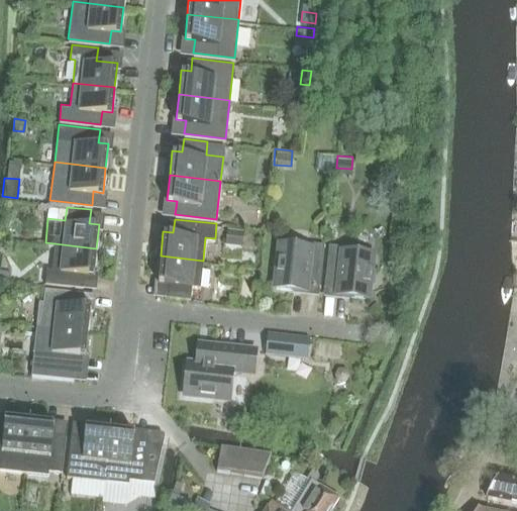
[(243,227),(226,225),(224,241),(241,243),(243,227)]
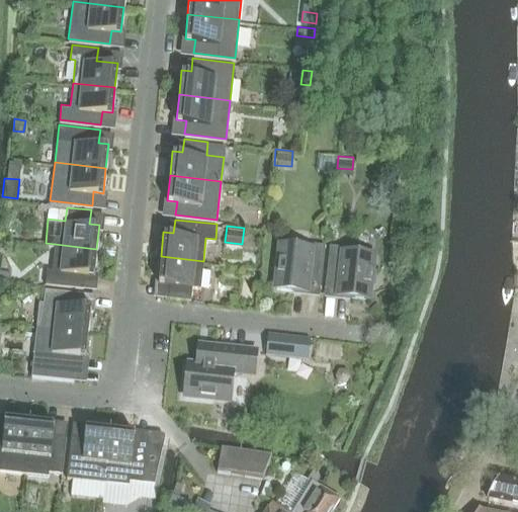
[(293,282),(320,285),(325,242),(310,240),(309,245),(280,242),(279,257),(276,257),(275,268),(277,269),(276,284),(293,286),(293,282)]
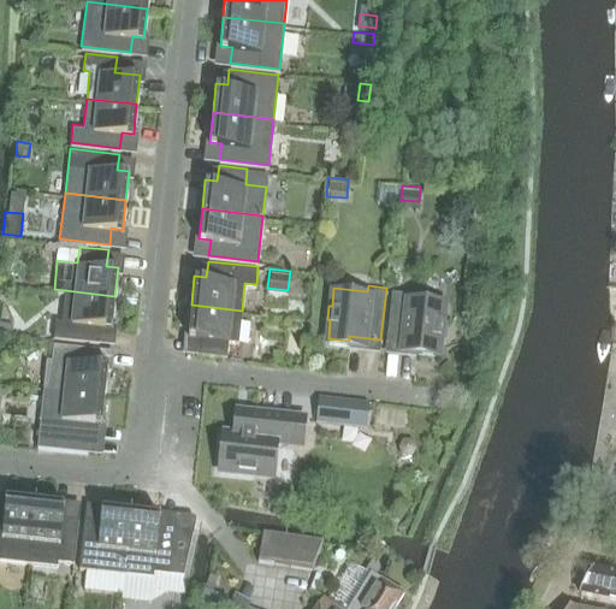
[(409,290),(391,288),(386,340),(418,343),(416,348),(437,350),(439,332),(442,332),(444,318),(440,318),(443,300),(409,296),(409,290)]
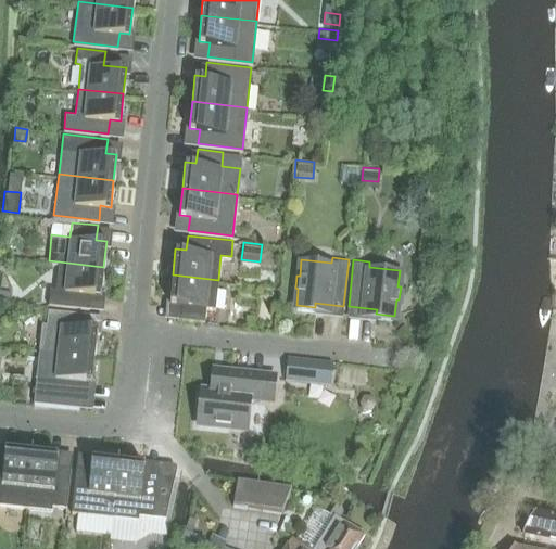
[(50,286),(48,302),(88,306),(90,292),(101,293),(103,267),(59,262),(55,286),(50,286)]
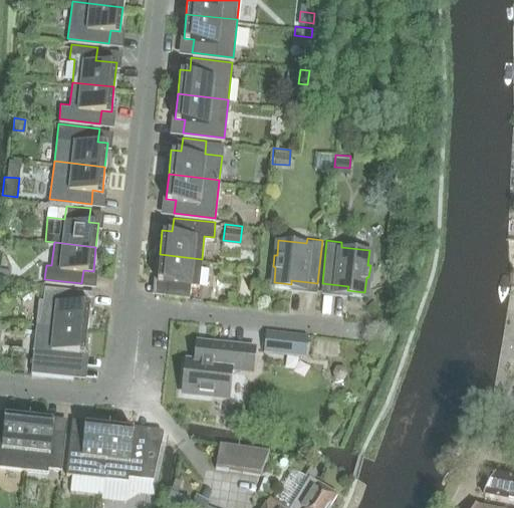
[(167,279),(165,293),(189,295),(191,282),(199,283),(202,259),(160,254),(157,278),(167,279)]
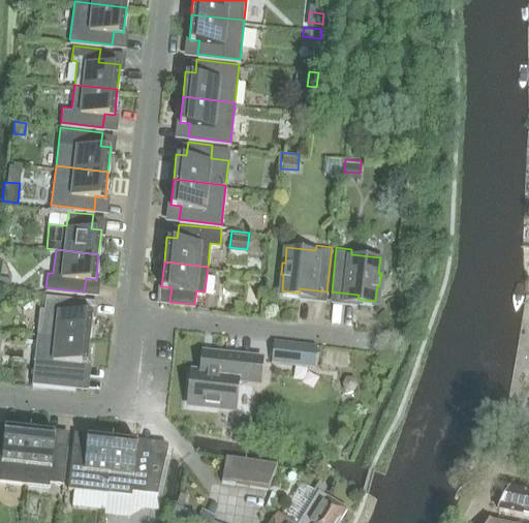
[(84,297),(45,293),(44,306),(39,306),(37,331),(90,337),(92,311),(83,310),(84,297)]
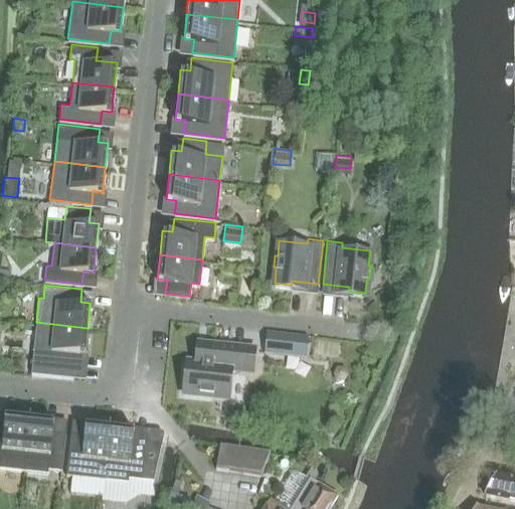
[(84,348),(88,328),(36,322),(32,360),(31,371),(72,376),(73,364),(74,351),(84,352),(84,348)]
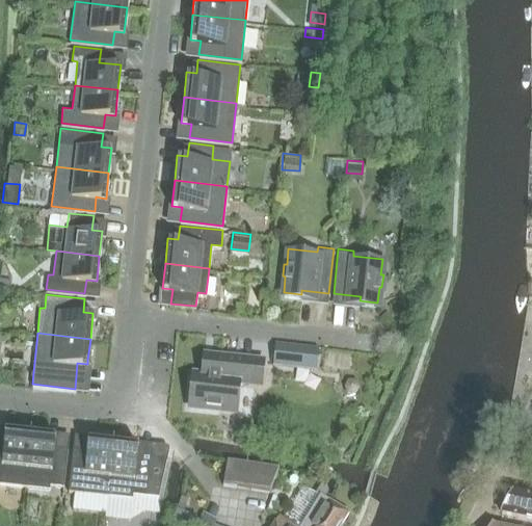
[(273,360),(315,365),(317,344),(275,340),(273,360)]
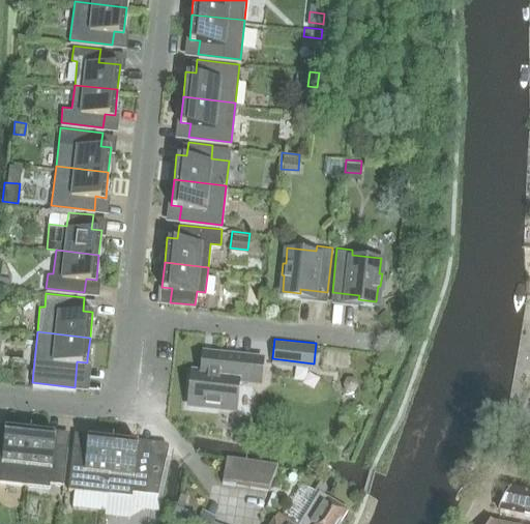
[(201,347),(199,370),(192,370),(188,400),(231,405),(234,381),(238,381),(246,382),(249,352),(201,347)]
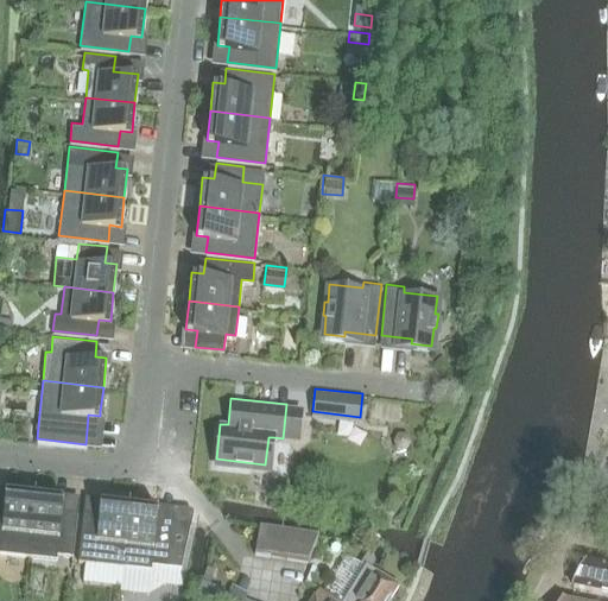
[(399,432),(394,438),(398,445),(405,445),(410,440),(406,432),(399,432)]
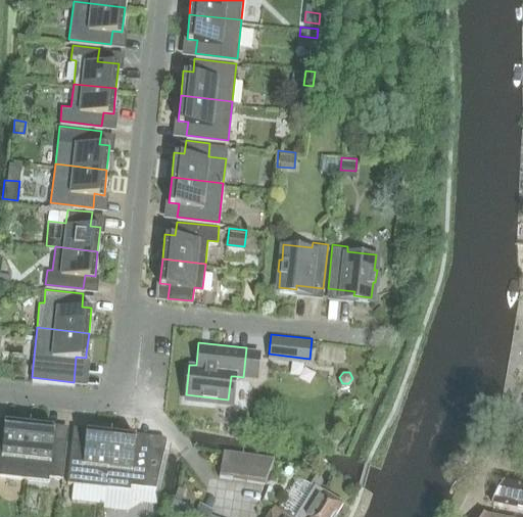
[(4,430),(0,429),(0,472),(24,475),(30,423),(5,420),(4,430)]
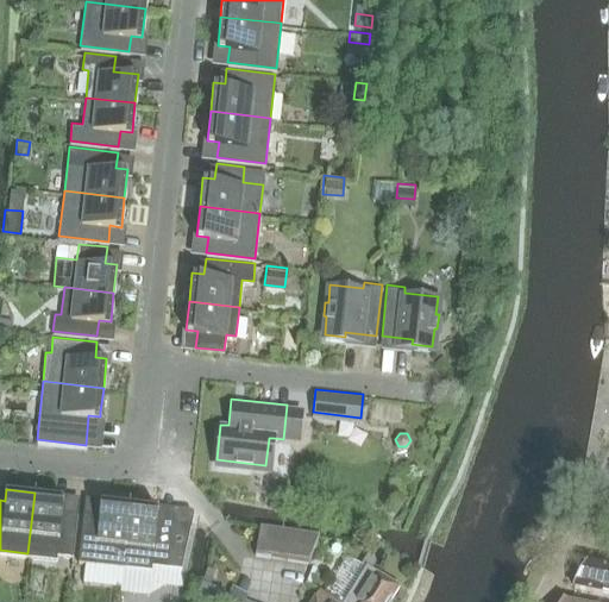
[(73,553),(77,509),(62,507),(63,496),(35,493),(27,553),(56,556),(57,551),(73,553)]
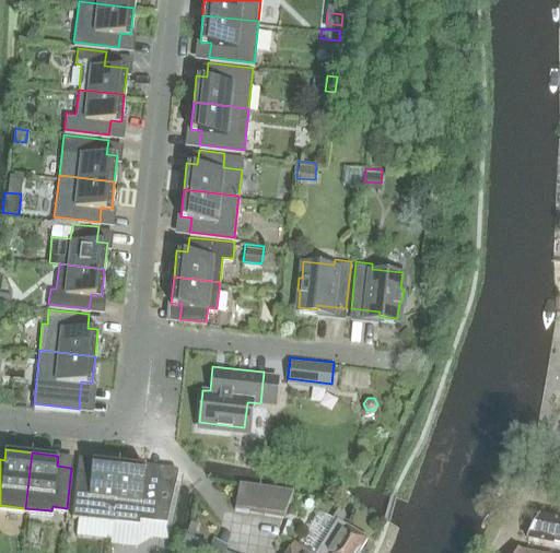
[(113,518),(119,462),(92,459),(91,470),(77,469),(72,513),(78,514),(113,518)]
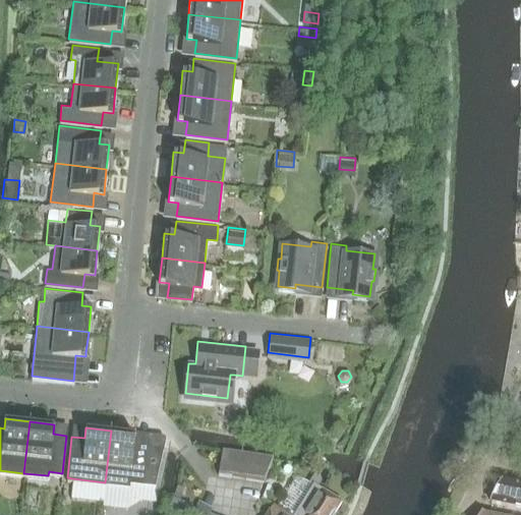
[(134,443),(135,434),(111,431),(105,482),(129,484),(129,480),(143,482),(154,483),(155,483),(163,447),(148,445),(134,443)]
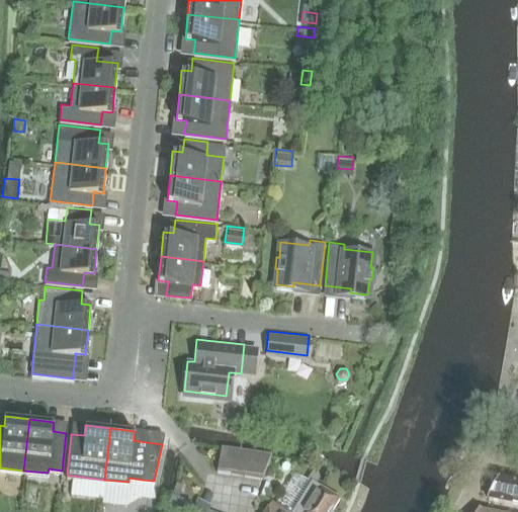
[(271,449),(221,442),(217,470),(261,476),(271,449)]
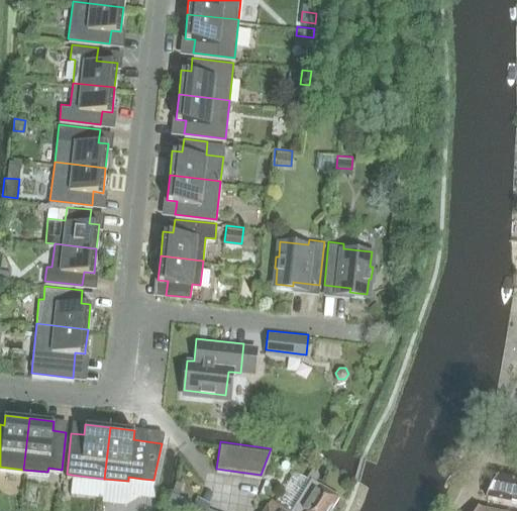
[(328,510),(339,494),(315,480),(323,467),(314,462),(306,475),(288,469),(272,496),(296,510),(328,510)]
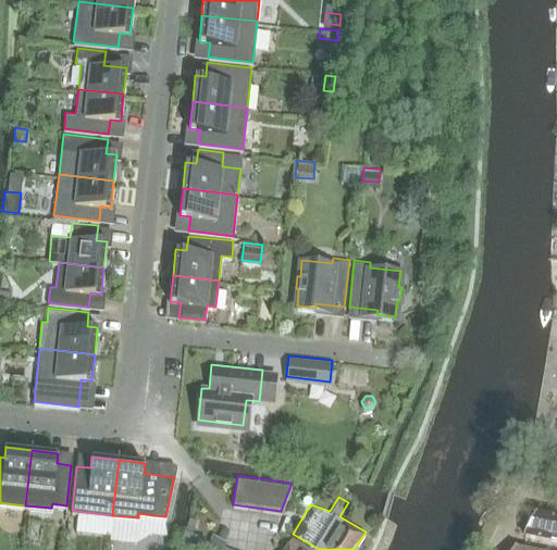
[(556,510),(539,507),(539,508),(533,516),(529,517),(527,523),(528,527),(525,530),(524,530),(524,532),(556,538),(556,510)]
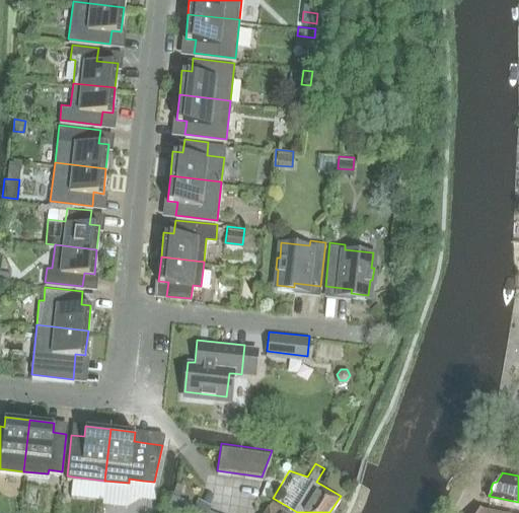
[(171,493),(169,501),(167,506),(168,506),(175,508),(176,504),(188,508),(191,500),(179,496),(171,493)]
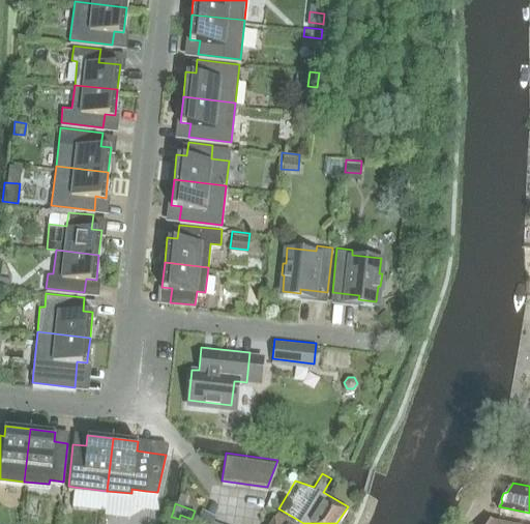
[(303,523),(278,508),(270,523),(303,523)]
